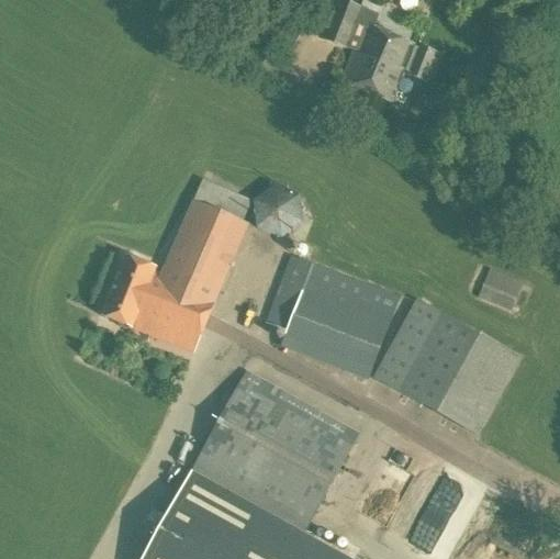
[(323,28),(358,41),(354,52),(350,51),(339,80),(389,100),(401,68),(405,69),(404,71),(425,80),(436,52),(416,43),(415,45),(411,44),(412,42),(371,26),(377,13),(344,0),(334,0),(323,28)]
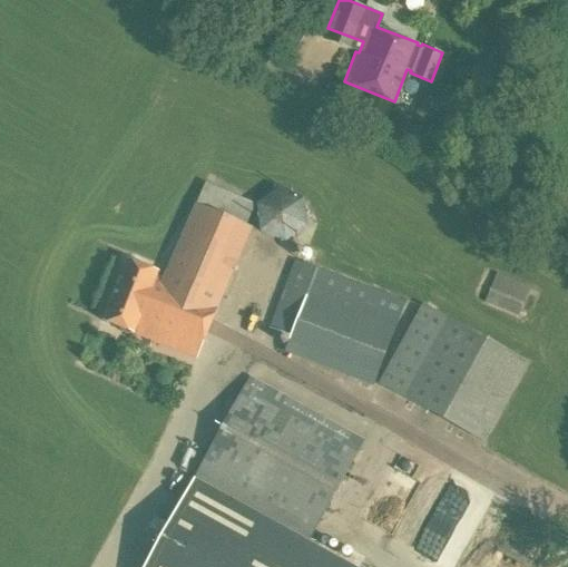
[(277,39),(296,46),(305,18),(286,12),(277,39)]
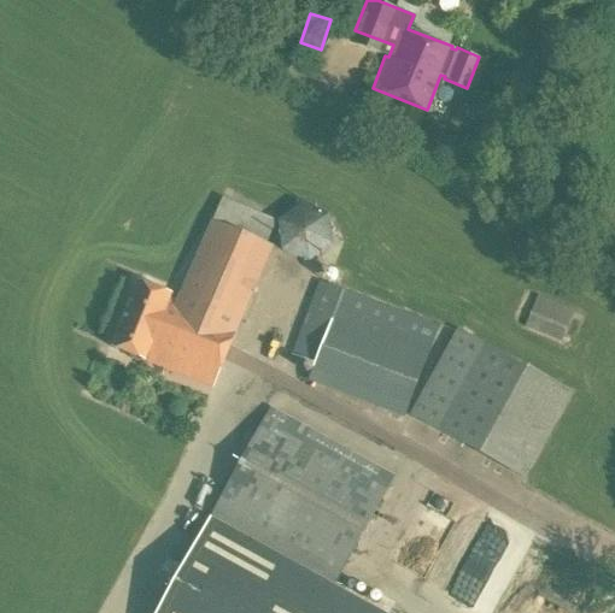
[(211,385),(270,243),(264,241),(273,218),(220,195),(210,218),(176,299),(168,295),(169,293),(135,278),(109,343),(127,351),(128,355),(136,359),(141,357),(211,385)]
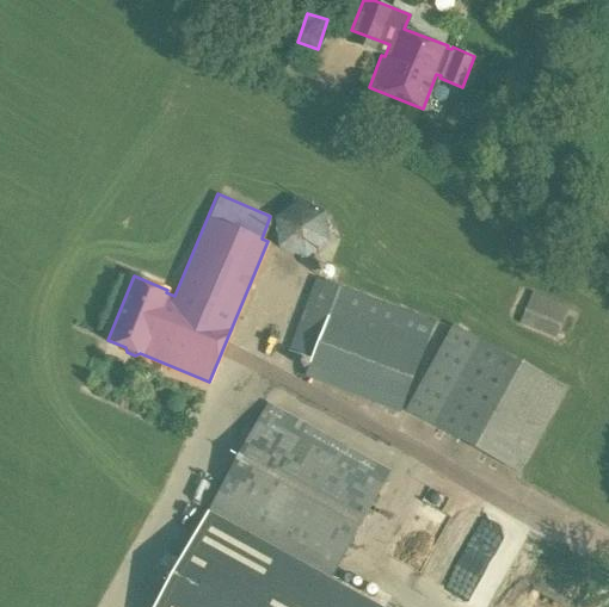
[(303,258),(327,240),(325,209),(296,198),(272,217),(276,247),(303,258)]
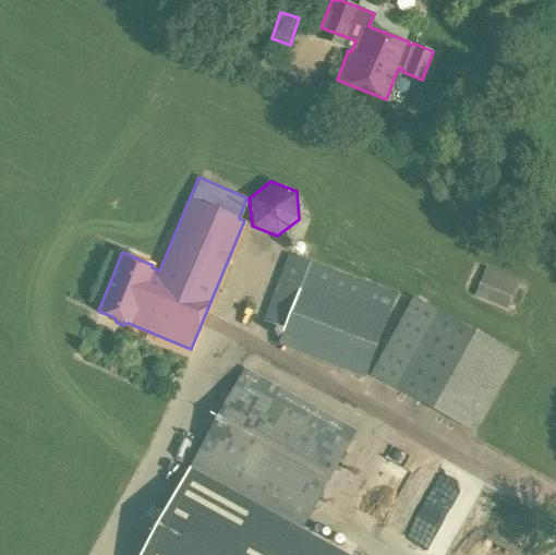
[(362,374),(394,292),(288,251),(262,318),(345,351),(338,365),(362,374)]
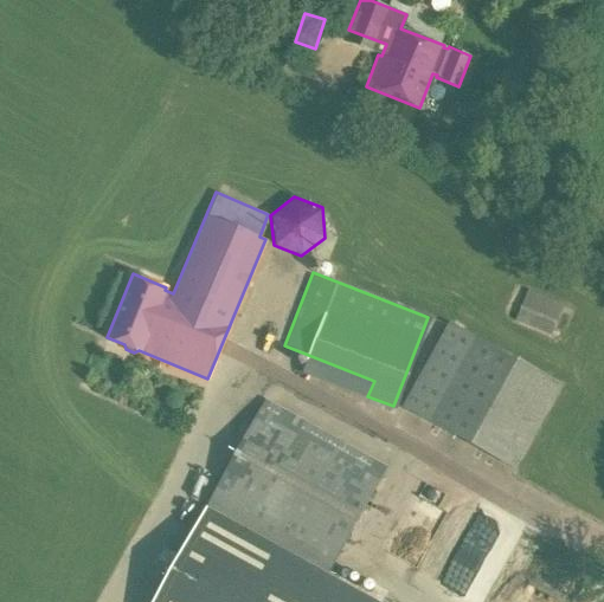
[(550,334),(563,302),(526,286),(513,318),(550,334)]
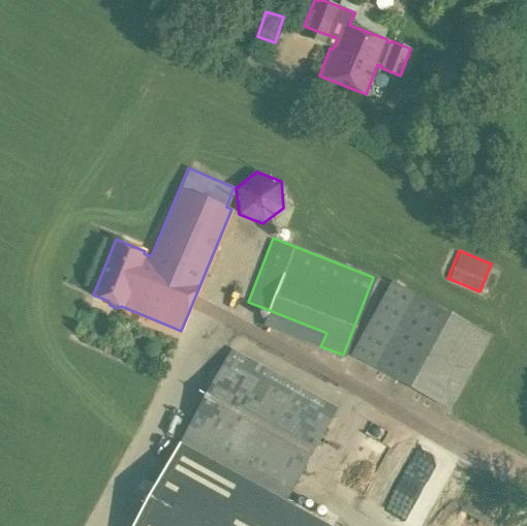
[(445,407),(487,334),(392,280),(350,354),(445,407)]
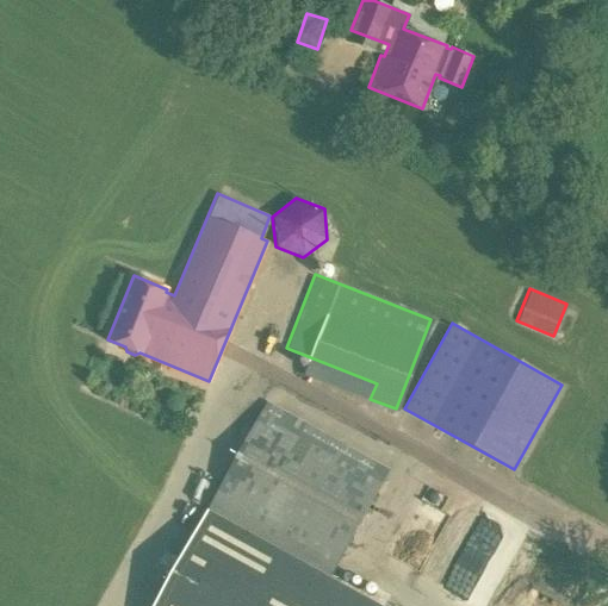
[(328,575),(352,531),(386,469),(266,401),(206,508),(328,575)]
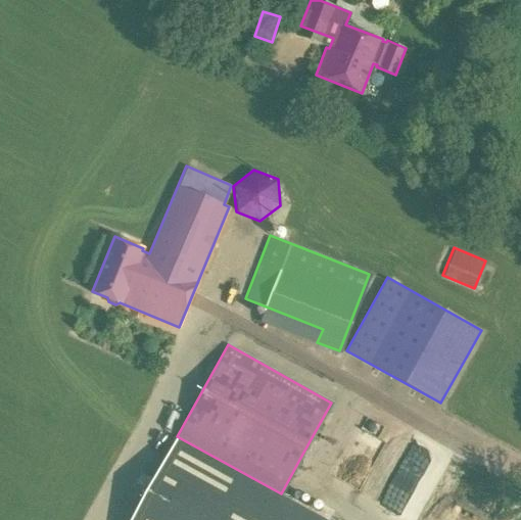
[(316,519),(174,441),(130,519),(316,519)]
